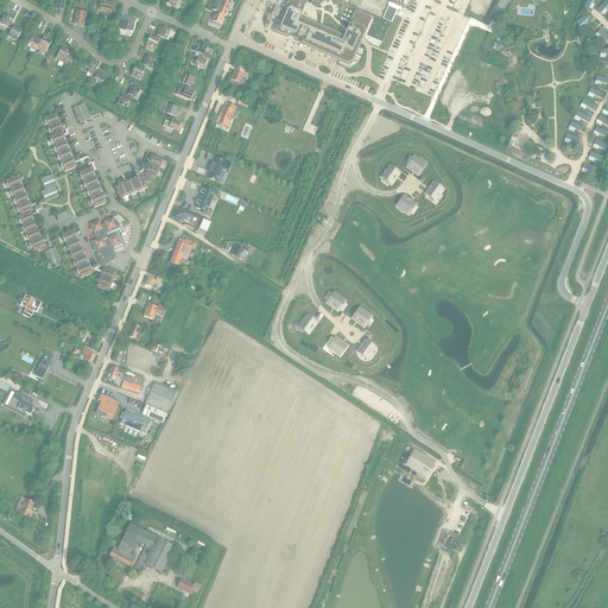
[(63,10),(64,0),(61,0),(59,0),(56,0),(56,4),(54,4),(54,8),(63,10)]
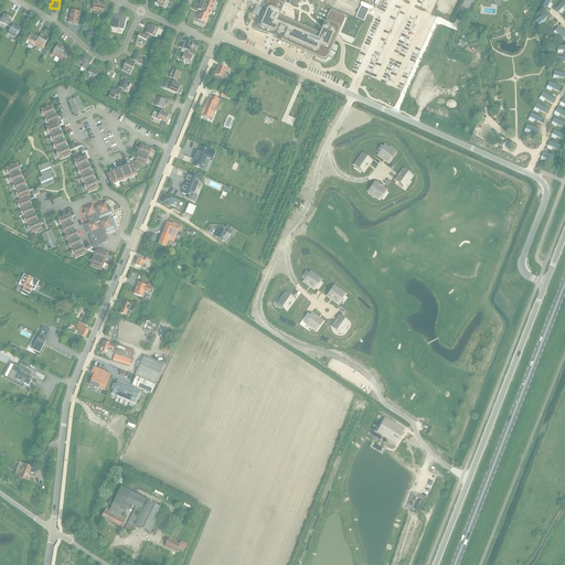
[(216,1),(213,0),(210,0),(209,6),(208,6),(209,2),(202,0),(201,0),(198,9),(200,10),(196,19),(198,19),(196,21),(204,24),(204,22),(205,23),(209,16),(210,16),(216,1)]
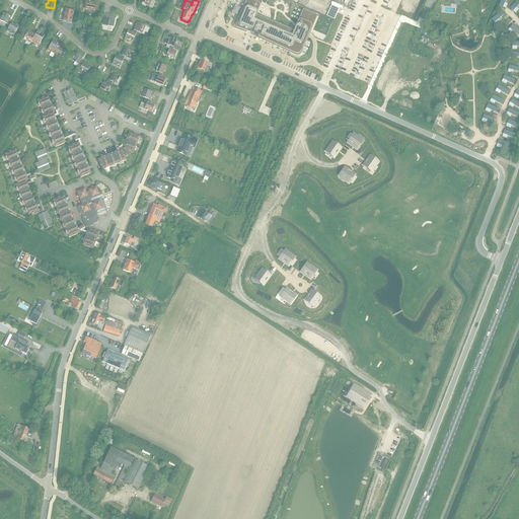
[(233,26),(233,27),(234,27),(234,28),(236,28),(244,31),(245,31),(246,31),(247,31),(247,30),(252,32),(252,33),(252,34),(252,35),(253,35),(266,41),(273,45),(295,55),(296,55),(297,55),(298,55),(299,55),(299,54),(300,54),(300,53),(301,53),(306,41),(306,40),(306,39),(306,38),(305,38),(307,31),(308,32),(309,32),(309,31),(310,31),(310,30),(310,29),(311,29),(317,15),(315,14),(315,12),(304,8),(304,10),(303,9),(301,15),(302,15),(300,19),(303,21),(302,24),(299,23),(297,27),(298,28),(296,33),(271,22),(271,23),(254,16),(253,15),(255,12),(257,7),(260,0),(244,0),(243,4),(245,5),(244,8),(243,8),(242,8),(242,9),(241,9),(234,23),(233,24),(233,25),(233,26)]
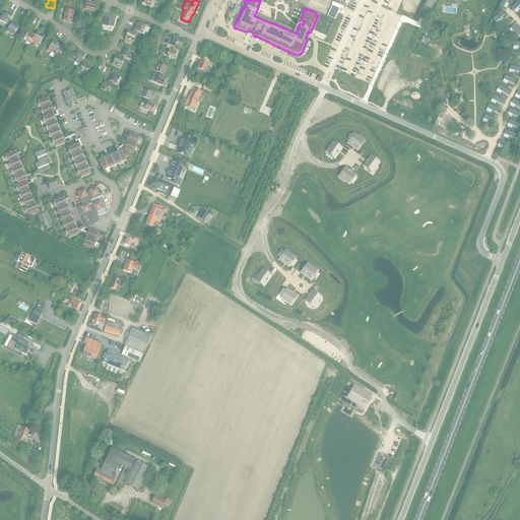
[(519,1),(518,0),(511,8),(514,11),(519,4),(519,1)]
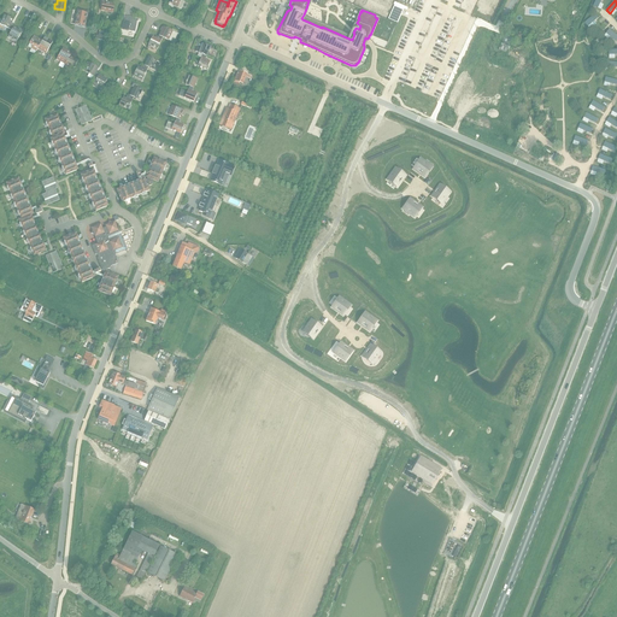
[(113,12),(115,5),(115,4),(104,1),(104,6),(103,6),(101,11),(106,12),(106,10),(113,12)]
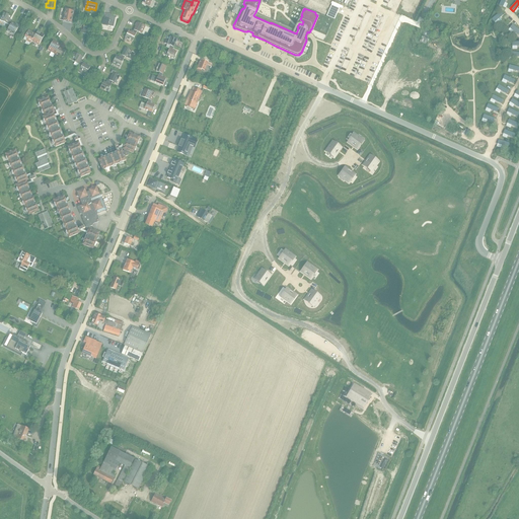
[(65,9),(63,17),(63,20),(71,22),(73,11),(65,9)]
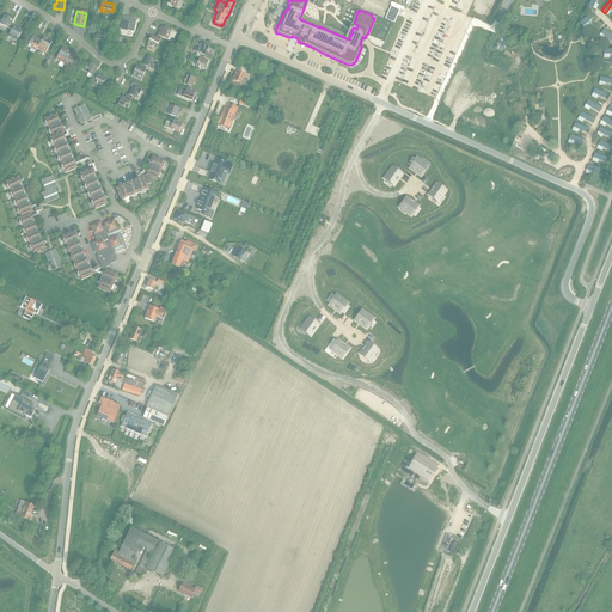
[(0,24),(10,29),(12,25),(11,24),(13,20),(5,16),(4,14),(1,19),(2,20),(1,22),(2,22),(0,24)]
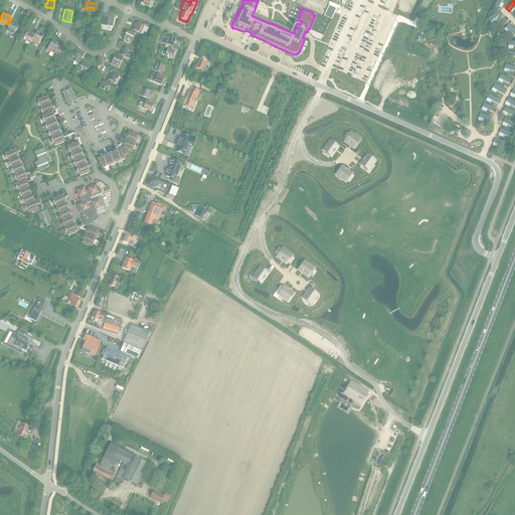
[(497,12),(488,19),(491,22),(499,15),(497,12)]
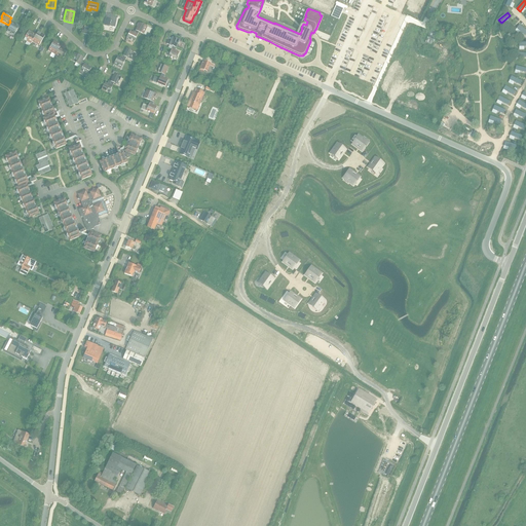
[(106,19),(105,26),(115,28),(117,17),(114,17),(114,16),(108,14),(107,19),(106,19)]
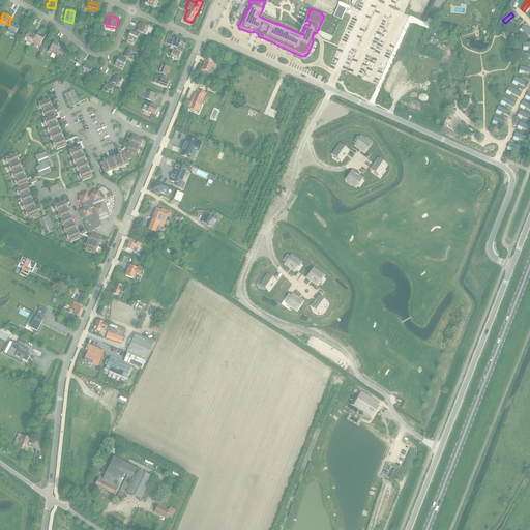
[(10,26),(8,29),(6,32),(13,36),(20,27),(10,22),(8,25),(10,26)]
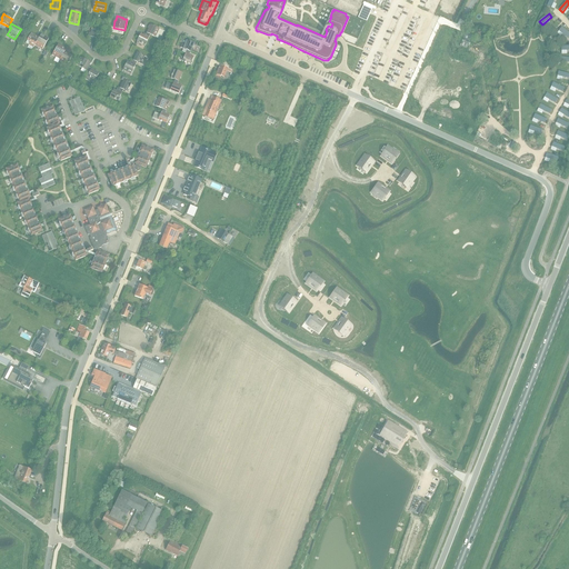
[(150,25),(146,35),(149,36),(150,35),(158,38),(161,30),(159,29),(150,25)]
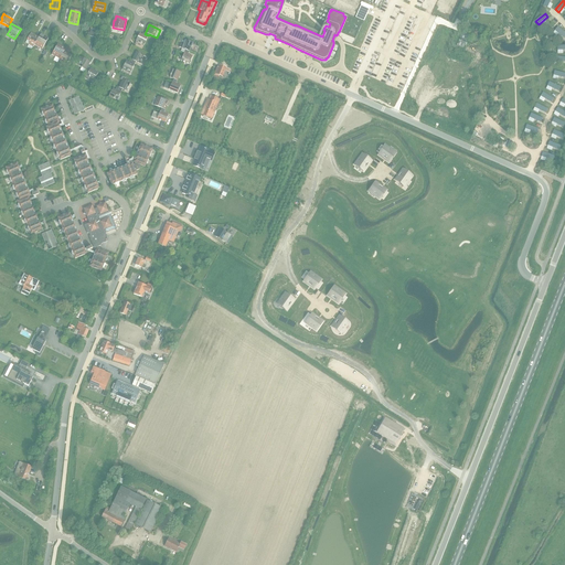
[(97,38),(98,28),(95,27),(95,29),(91,28),(89,32),(88,32),(87,36),(97,38)]
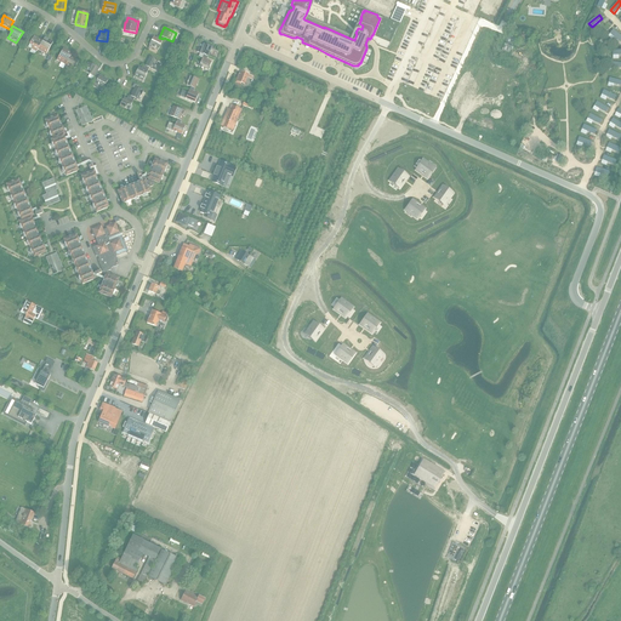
[(620,36),(613,30),(610,34),(620,43),(620,40),(620,36)]
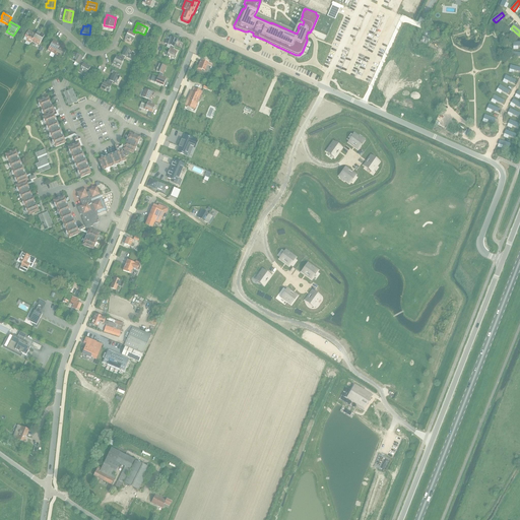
[(427,28),(420,42),(427,45),(429,41),(429,42),(430,41),(431,40),(431,39),(430,39),(431,36),(428,34),(430,29),(427,28)]
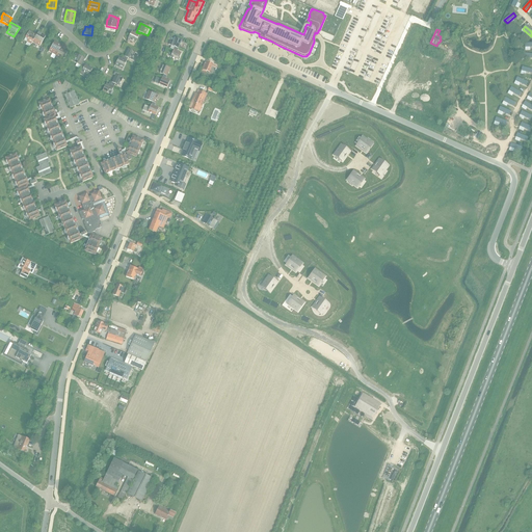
[(32,42),(34,38),(36,34),(29,31),(25,37),(28,40),(26,42),(31,45),(32,42)]
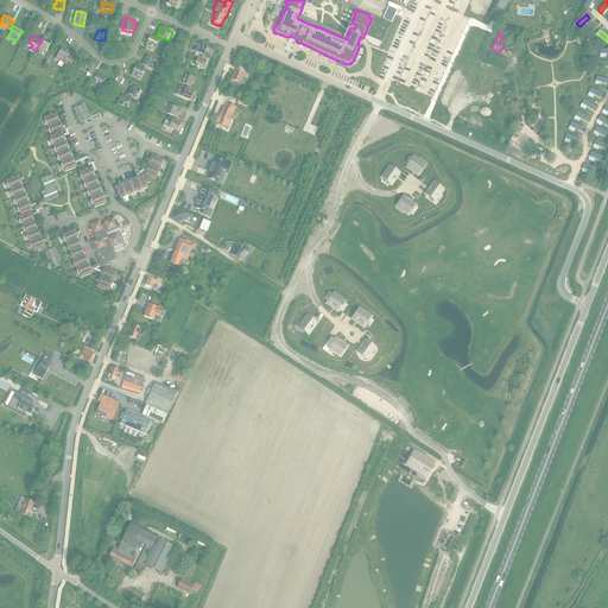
[(150,36),(146,44),(154,49),(159,38),(156,37),(154,38),(150,36)]
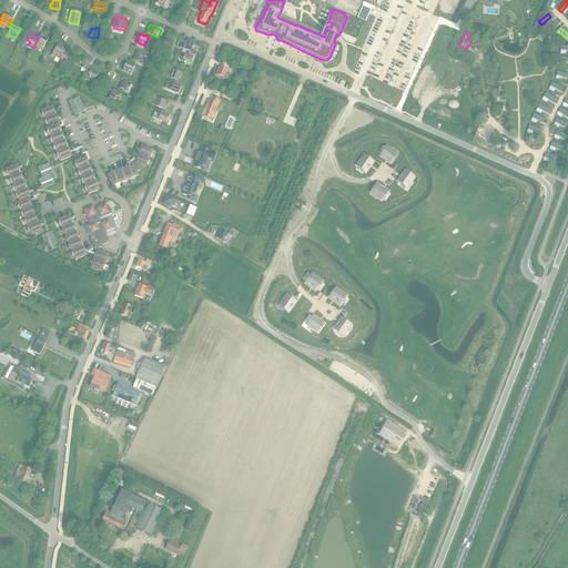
[(39,37),(37,41),(34,44),(42,49),(48,39),(40,34),(39,37)]
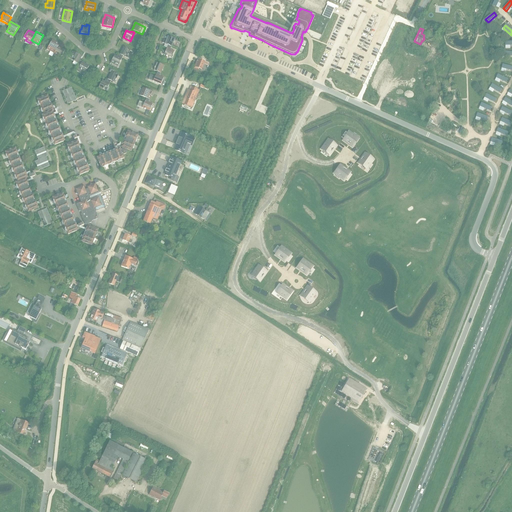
[(167,48),(167,47),(171,48),(174,39),(168,36),(166,40),(163,40),(162,43),(165,44),(164,47),(167,48)]
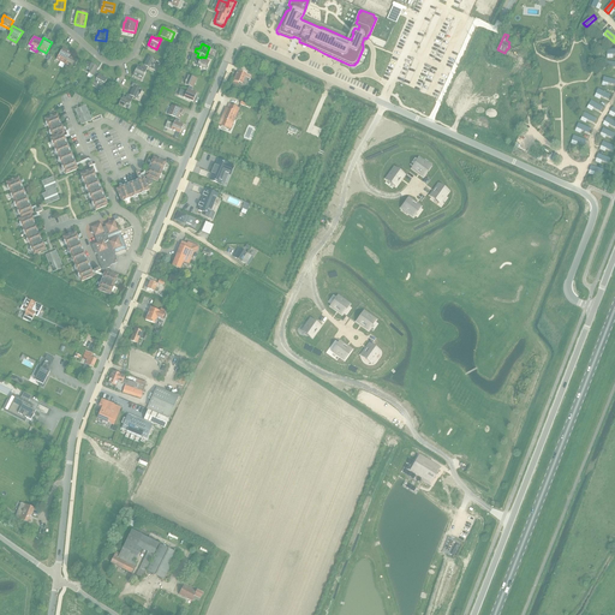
[(70,55),(71,53),(63,48),(57,59),(65,64),(70,55)]
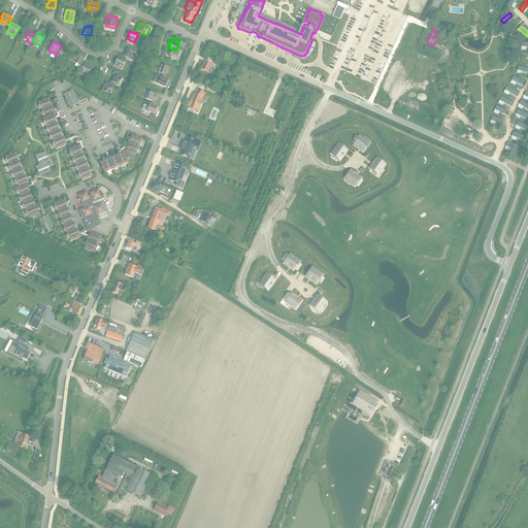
[(67,52),(60,47),(56,55),(55,56),(61,59),(62,58),(63,59),(67,52)]
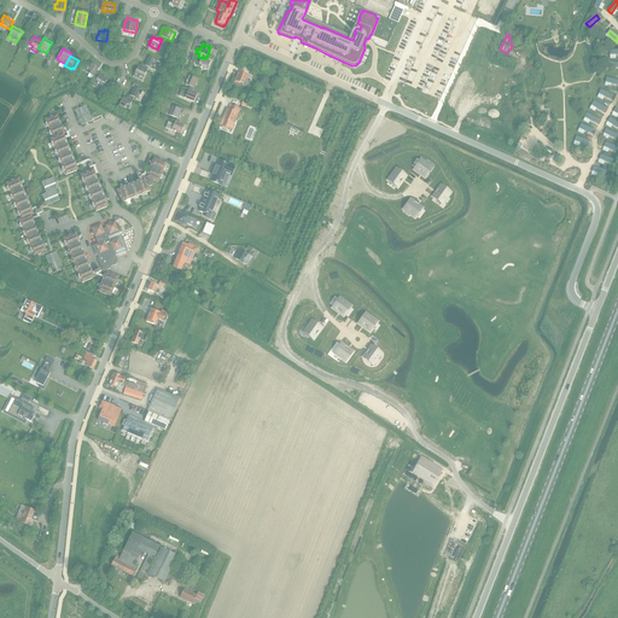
[(149,57),(144,68),(147,69),(149,68),(156,71),(158,68),(155,65),(157,60),(149,57)]
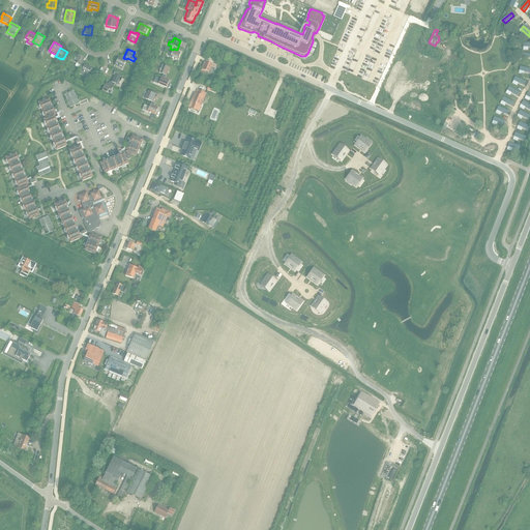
[(173,49),(173,50),(170,57),(177,60),(180,53),(176,51),(177,50),(173,49)]
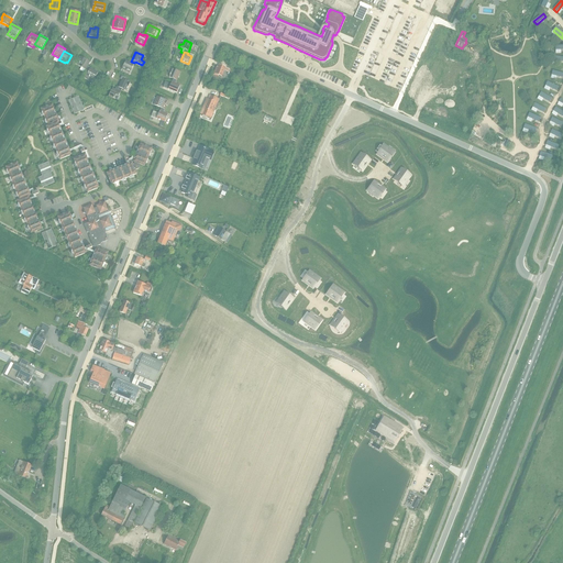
[(89,62),(83,58),(80,57),(77,63),(79,64),(78,66),(87,70),(89,67),(87,66),(89,62)]
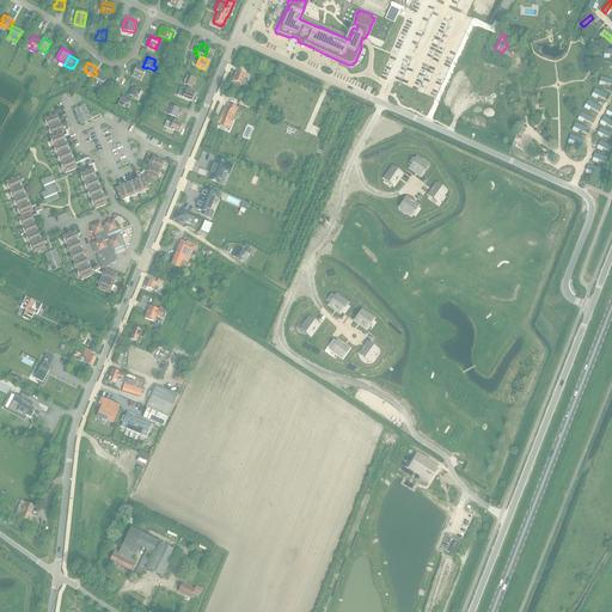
[(146,68),(142,67),(141,68),(136,66),(133,74),(141,78),(146,68)]
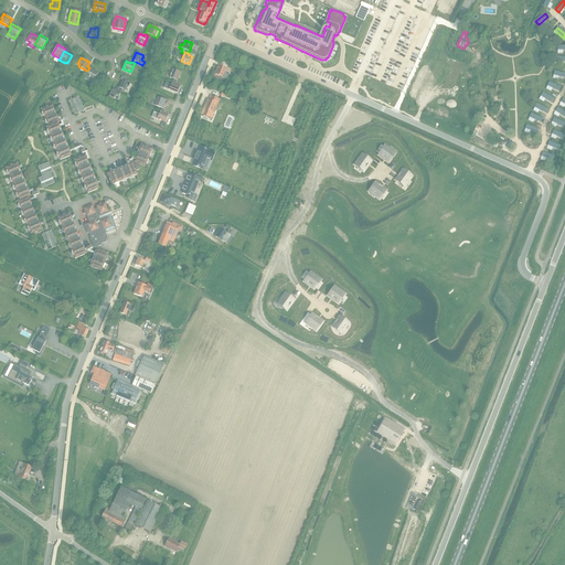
[(231,70),(227,68),(220,65),(219,67),(217,66),(214,75),(220,77),(220,76),(222,77),(225,71),(230,73),(231,70)]
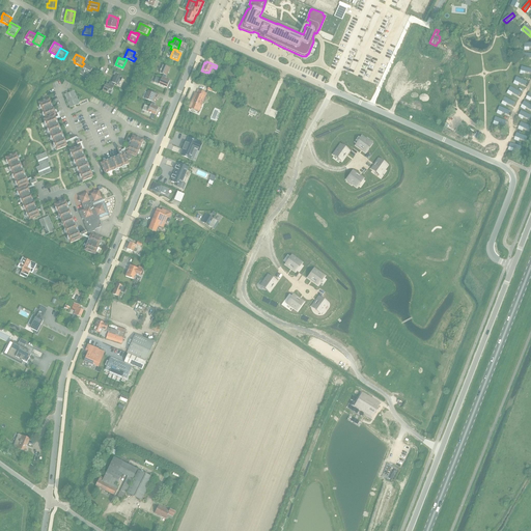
[(84,63),(82,66),(83,67),(80,74),(83,75),(84,73),(88,75),(92,68),(84,63)]
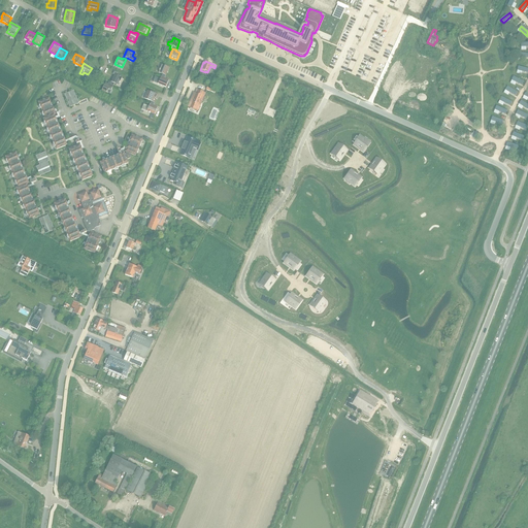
[(162,65),(159,72),(162,74),(161,75),(165,76),(169,67),(162,65)]
